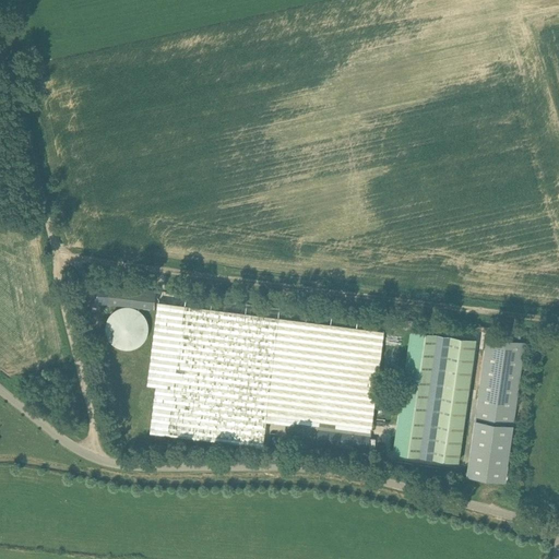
[(157,385),(153,432),(223,440),(225,423),(227,424),(227,415),(206,413),(217,309),(158,302),(150,384),(157,385)]
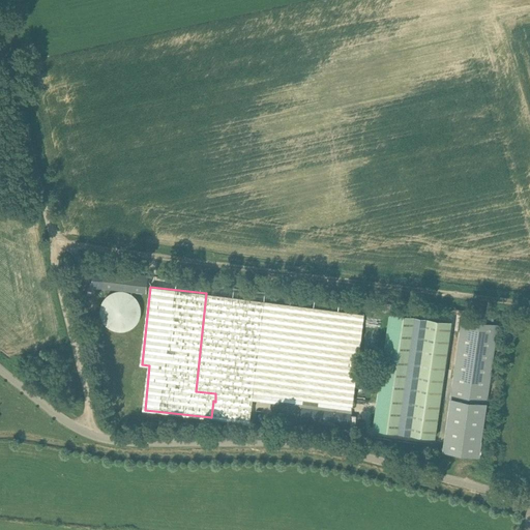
[(100,311),(100,313),(100,315),(100,316),(101,318),(102,320),(102,321),(104,323),(105,324),(107,325),(108,327),(109,328),(111,329),(112,329),(114,330),(115,331),(117,331),(119,331),(121,331),(122,331),(124,331),(126,331),(127,330),(129,329),(131,329),(133,328),(134,327),(136,325),(137,324),(138,323),(139,321),(140,320),(140,318),(141,316),(141,315),(141,313),(142,311),(141,310),(141,307),(141,305),(140,303),(140,302),(139,300),(138,299),(137,297),(136,296),(134,295),(133,294),(131,293),(129,292),(128,292),(126,291),(125,291),(123,290),(121,290),(120,290),(118,290),(117,291),(115,291),(113,292),(112,292),(110,293),(109,294),(107,295),(106,296),(105,298),(104,299),(102,301),(101,302),(101,304),(100,305),(100,307),(100,310),(100,311)]
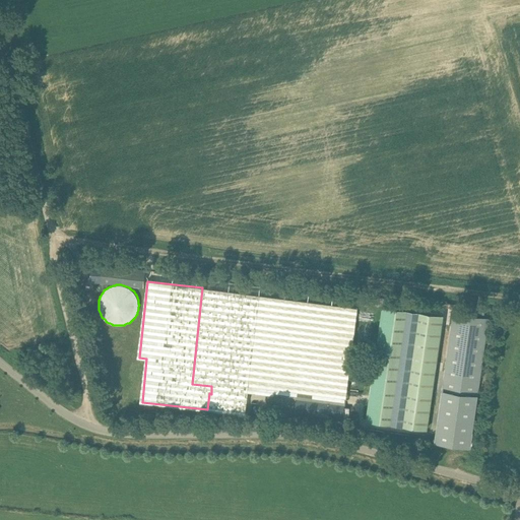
[(354,336),(356,306),(330,305),(330,312),(334,314),(331,319),(338,319),(338,322),(347,322),(347,328),(344,333),(342,333),(342,339),(339,339),(336,345),(336,346),(332,354),(331,365),(338,369),(333,369),(333,375),(331,379),(334,379),(336,376),(342,379),(339,385),(345,385),(348,387),(350,354),(346,352),(354,336)]
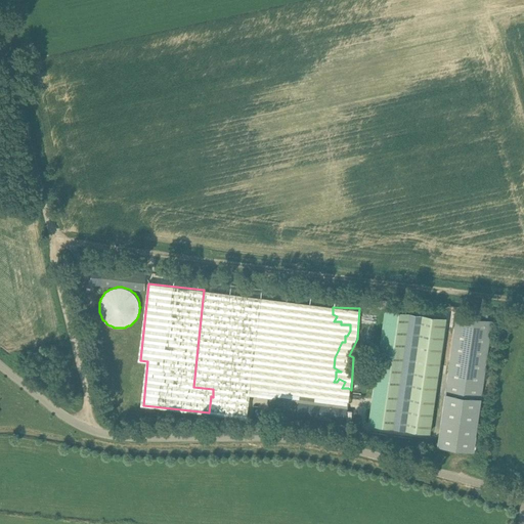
[(372,345),(366,378),(377,379),(370,424),(430,432),(446,317),(387,309),(381,346),(372,345)]
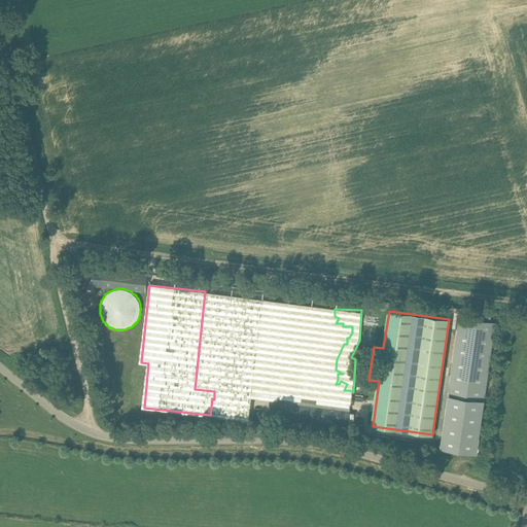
[(459,317),(441,448),(477,453),(495,322),(459,317)]
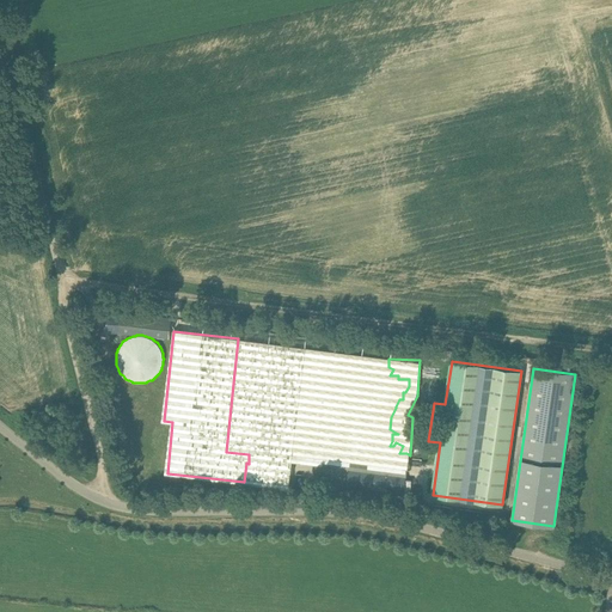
[(403,491),(404,479),(405,476),(349,471),(349,473),(348,485),(403,491)]
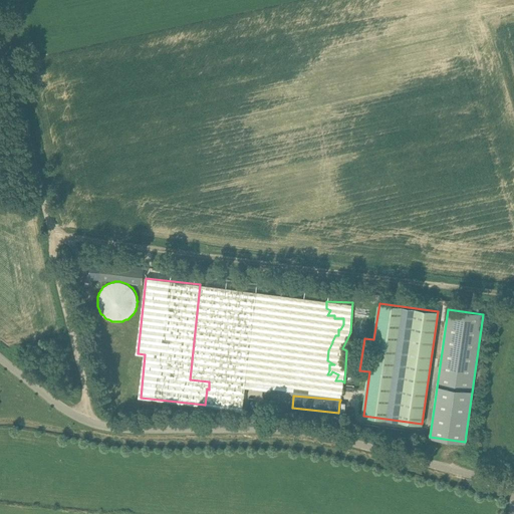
[(248,408),(259,408),(259,398),(248,398),(248,408)]
